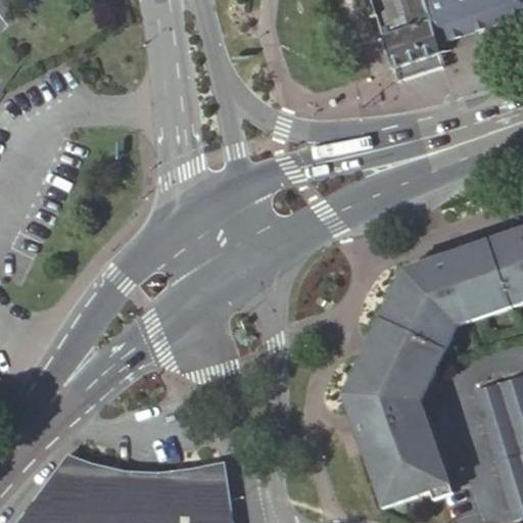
[(384,26),(397,68),(441,53),(438,44),(424,0),(380,0),(388,24),(384,26)]
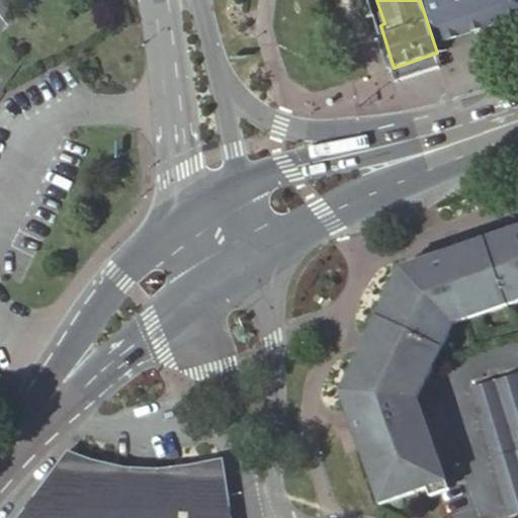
[(473,0),(420,0),(434,44),(482,27),(473,0)]
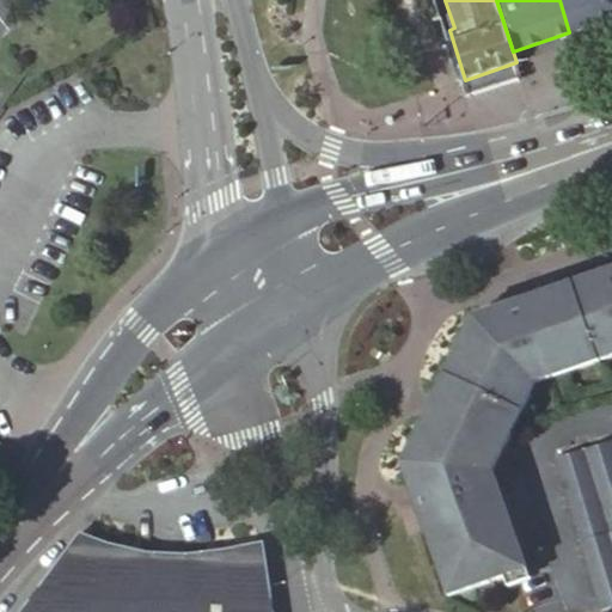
[(611,0),(560,0),(569,32),(611,17),(611,0)]
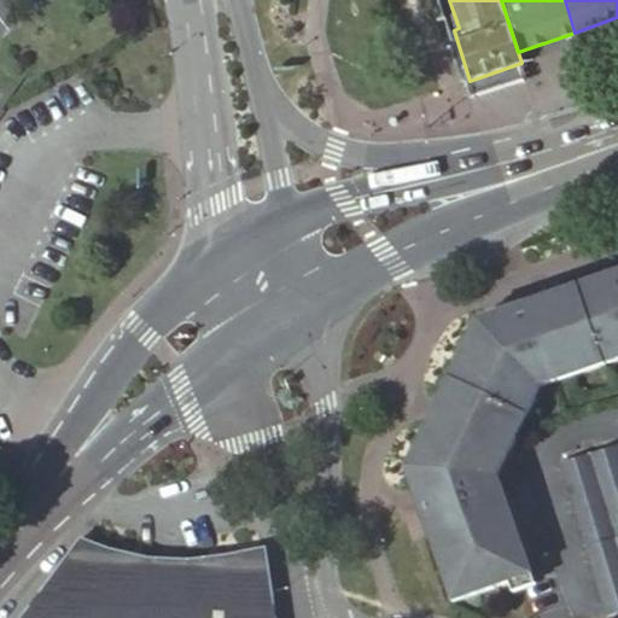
[(542,304),(530,308),(553,369),(601,353),(617,347),(617,277),(611,280),(608,273),(582,283),(540,297),(542,304)]
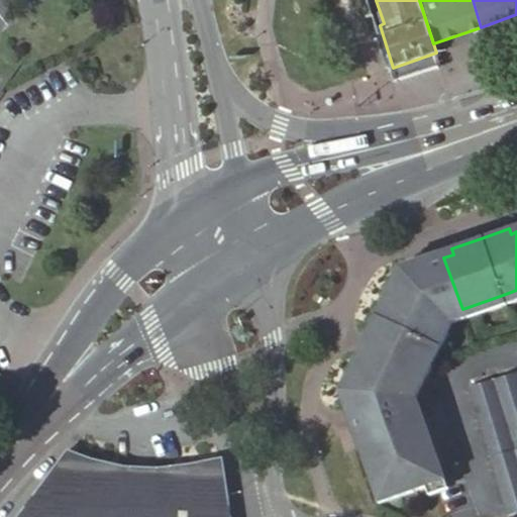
[(428,256),(399,267),(338,393),(379,506),(445,482),(416,399),(411,386),(418,372),(427,376),(431,367),(422,363),(431,343),(440,348),(452,323),(466,319),(462,309),(443,257),(430,263),(428,256)]
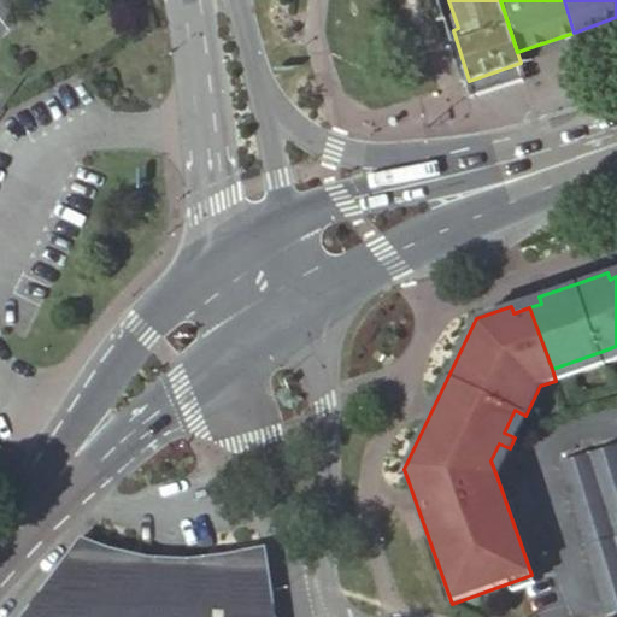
[(616,346),(600,352),(552,369),(556,381),(605,364),(616,358),(616,346)]
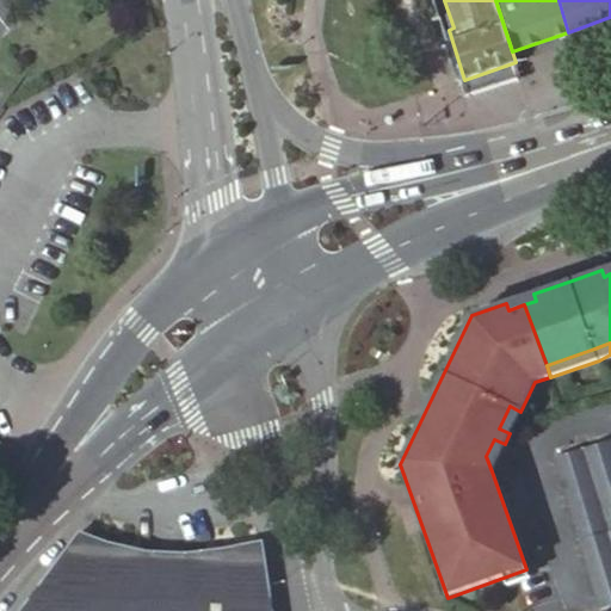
[(510,406),(499,429),(510,433),(520,412),(510,406)]
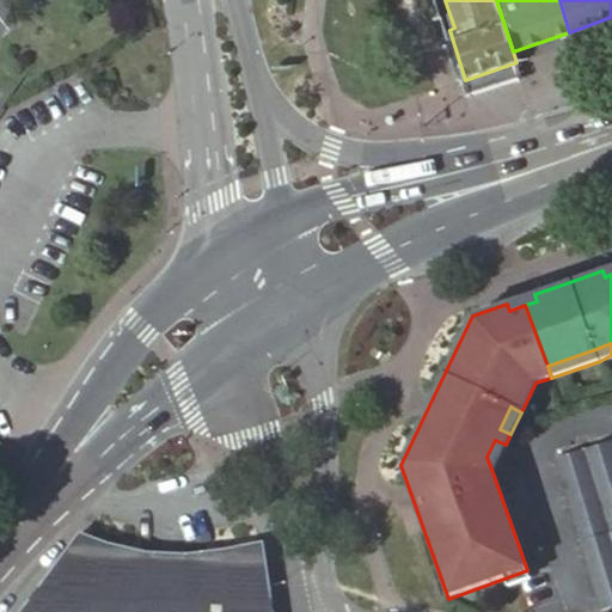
[(493,472),(506,445),(495,440),(487,457),(493,472)]
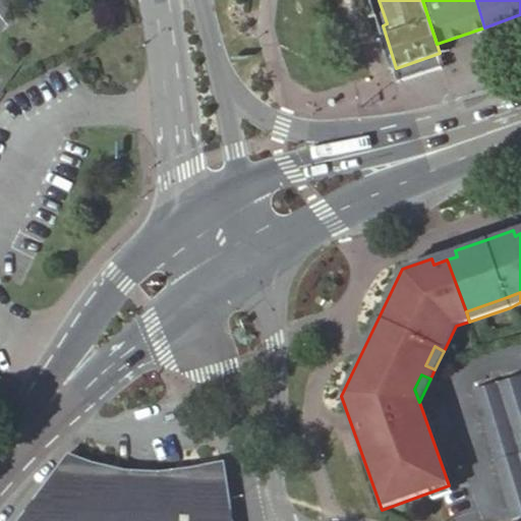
[(520,520),(520,380),(472,395),(508,520),(520,520)]
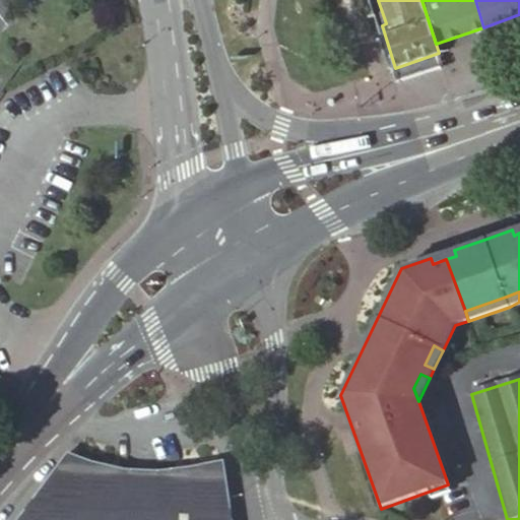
[(235,519),(226,459),(220,460),(217,461),(203,464),(188,467),(166,468),(145,469),(130,467),(102,462),(84,457),(70,451),(18,519),(235,519)]
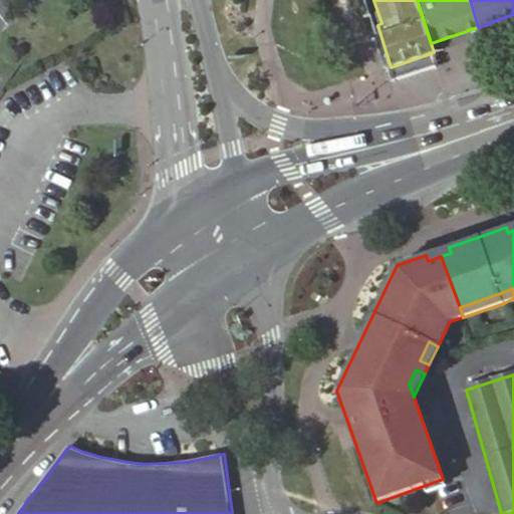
All buildings are outlined.
